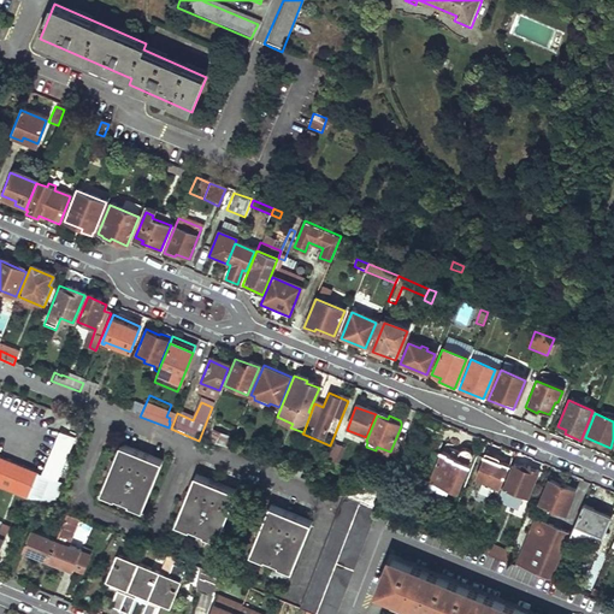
[(293,424),(277,417),(275,420),(290,427),(293,424)]
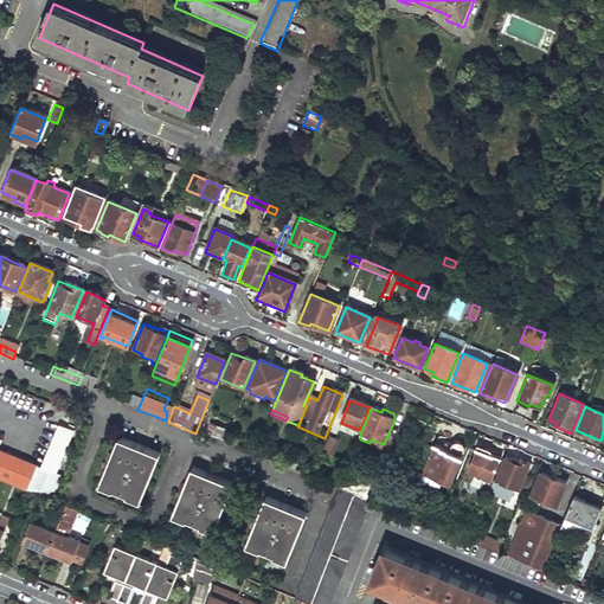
[(0,481),(47,501),(58,477),(52,475),(69,432),(52,425),(36,467),(0,451),(0,481)]
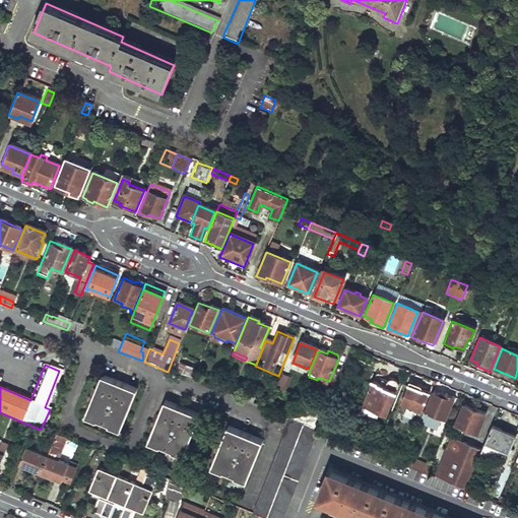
[(179,367),(176,373),(190,379),(193,372),(179,367)]
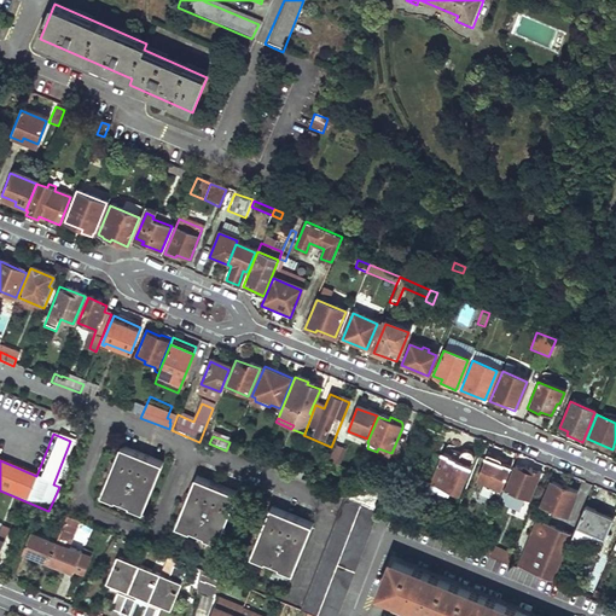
[(331,447),(324,462),(335,466),(340,451),(331,447)]
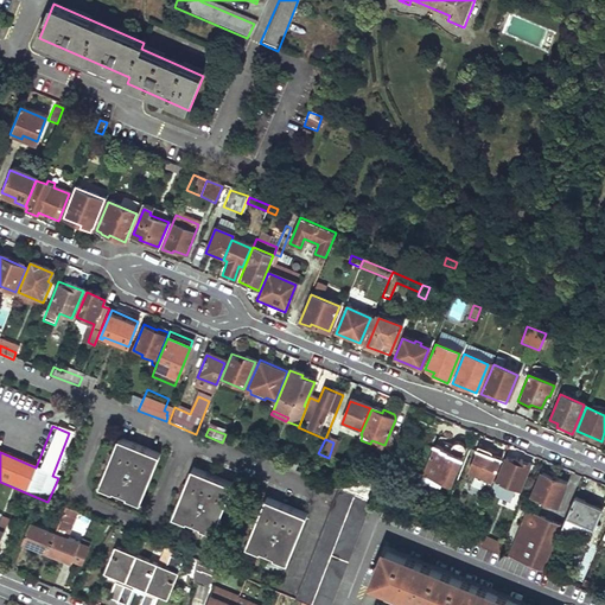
[(100,465),(97,469),(103,471),(97,484),(139,501),(157,457),(115,440),(110,453),(104,467),(100,465)]
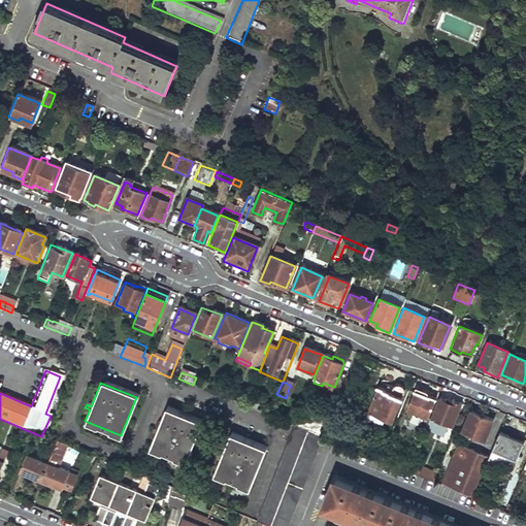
[(379,384),(367,411),(391,421),(401,396),(402,393),(403,390),(402,388),(401,387),(399,386),(396,385),(395,386),(393,387),(392,389),(379,384)]
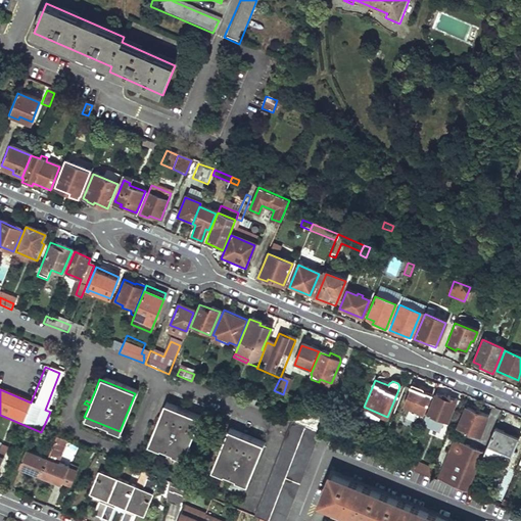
[(420,394),(422,389),(411,385),(403,407),(424,415),(430,398),(420,394)]
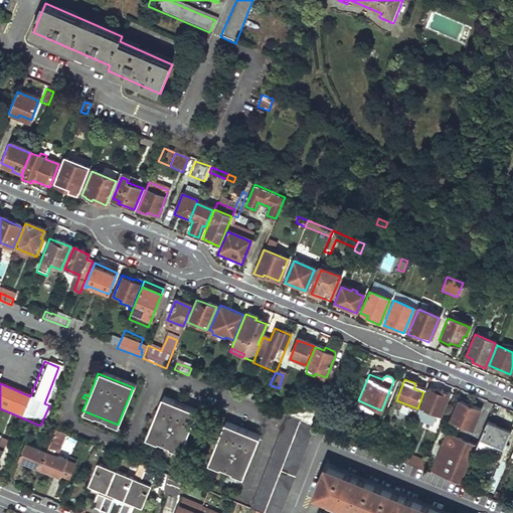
[(223,382),(220,390),(234,395),(237,388),(223,382)]
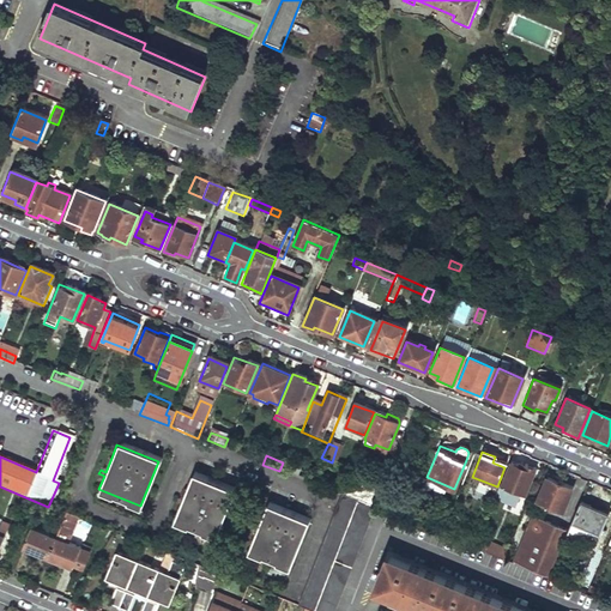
[(288,464),(284,473),(296,478),(300,470),(288,464)]
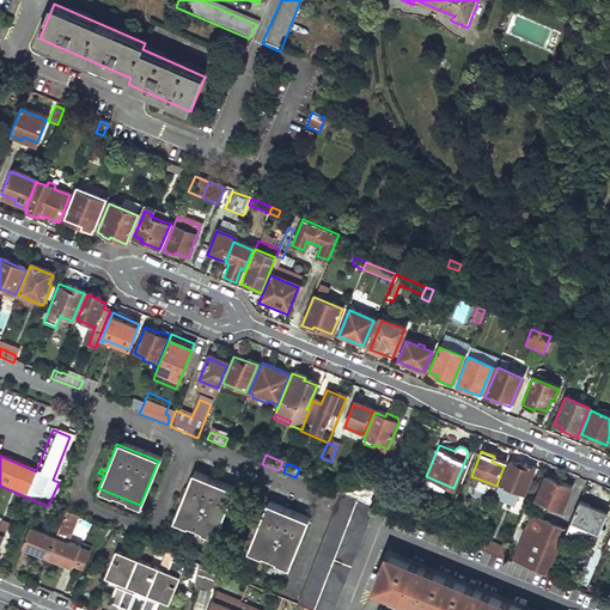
[(517,467),(508,463),(499,485),(523,494),(534,470),(523,465),(522,468),(517,467)]
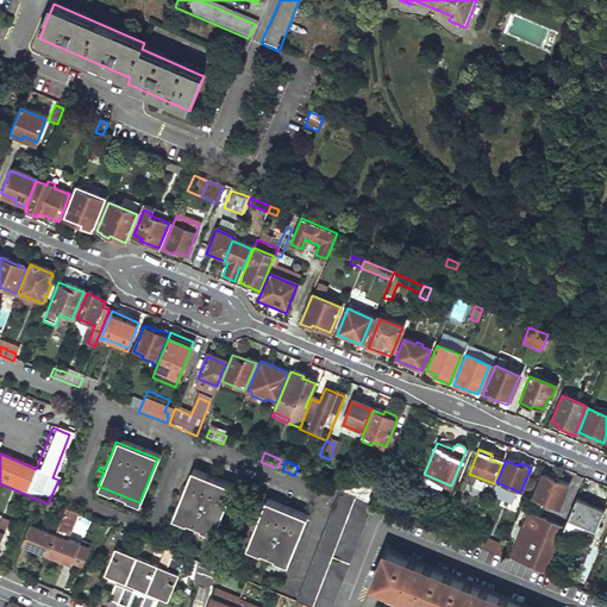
[(173,496),(171,501),(177,502),(171,515),(213,532),(231,488),(189,471),(183,487),(179,499),(173,496)]
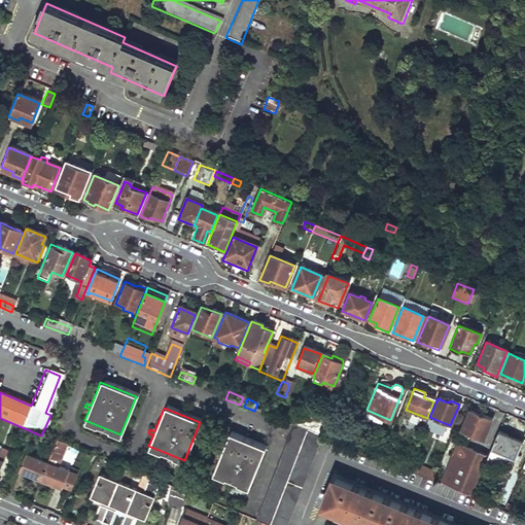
[(469,409),(460,431),(482,441),(491,421),(481,417),(482,414),(469,409)]
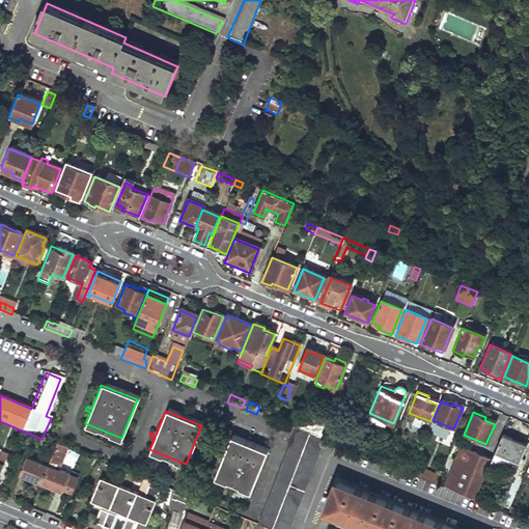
[(409,413),(406,421),(427,429),(430,421),(409,413)]
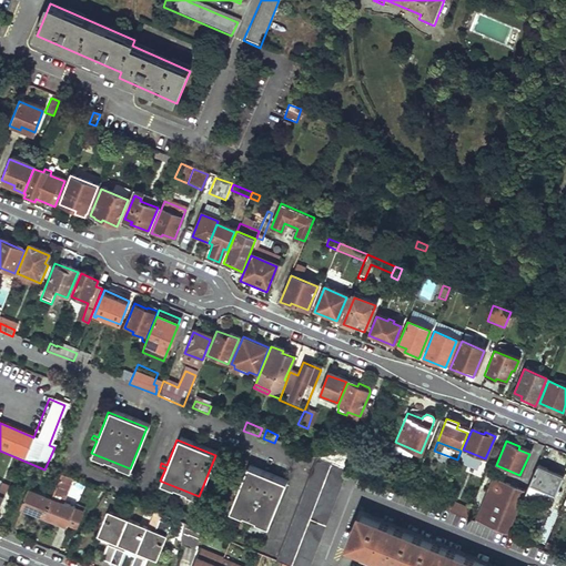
[(319,450),(314,460),(331,466),(345,472),(352,455),(335,447),(332,455),(319,450)]
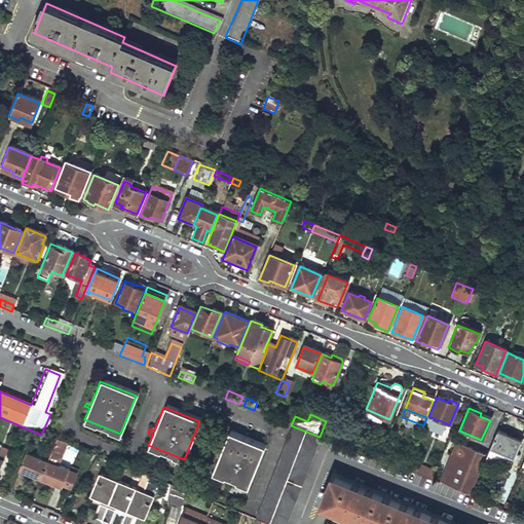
[(291,425),(254,521),(260,523),(268,523),(306,432),(291,425)]
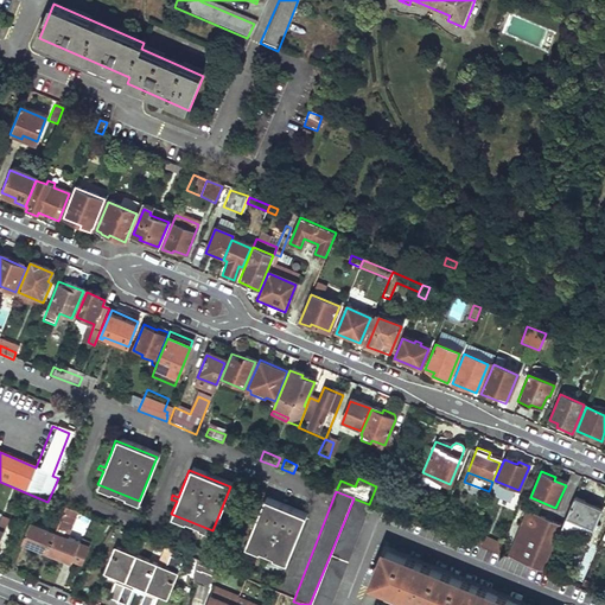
[(354,498),(310,604),(330,604),(370,505),(369,504),(354,498)]
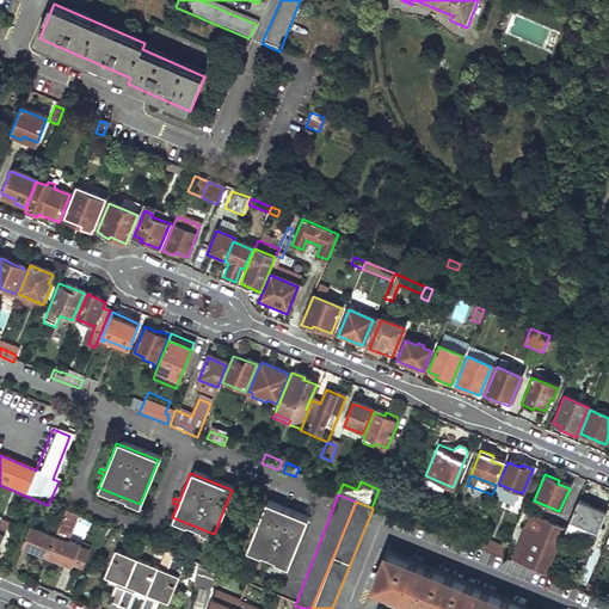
[(577,502),(564,531),(571,534),(574,534),(578,533),(584,531),(586,531),(590,533),(592,534),(596,535),(606,515),(577,502)]
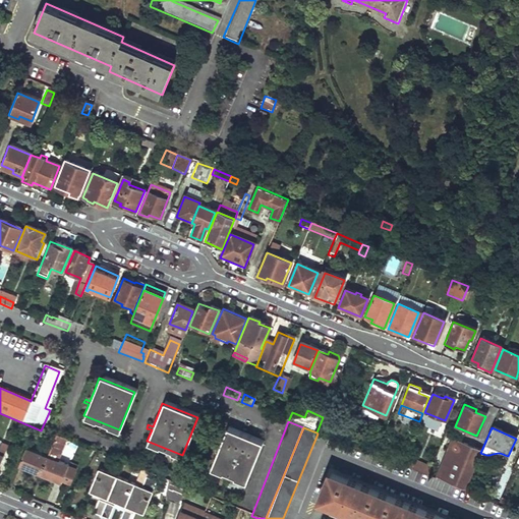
[(212,451),(211,454),(215,456),(211,466),(246,480),(261,443),(226,428),(220,443),(216,453),(212,451)]
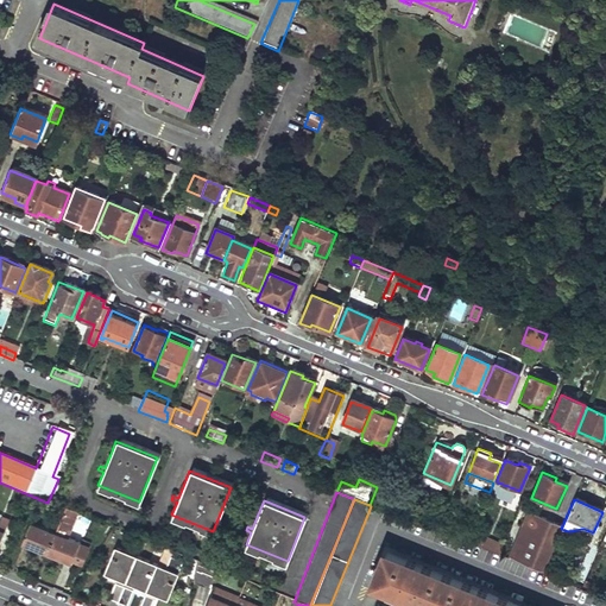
[(64,509),(54,535),(45,555),(73,567),(74,563),(82,567),(89,550),(81,547),(67,541),(77,515),(64,509)]
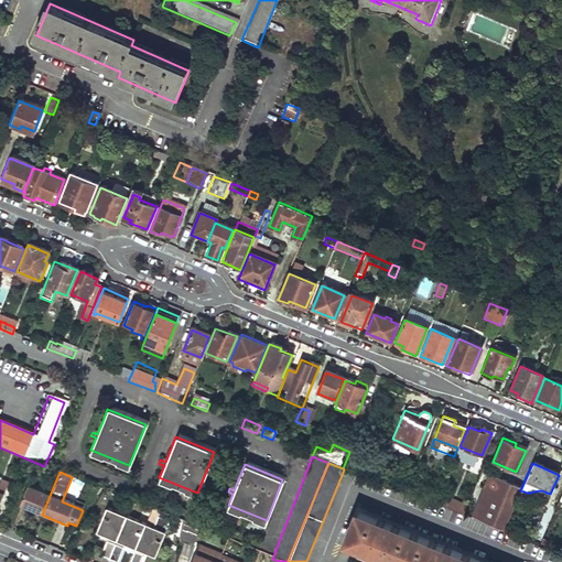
[(505,484),(488,477),(469,519),(500,532),(518,489),(510,486),(507,493),(503,490),(505,484)]
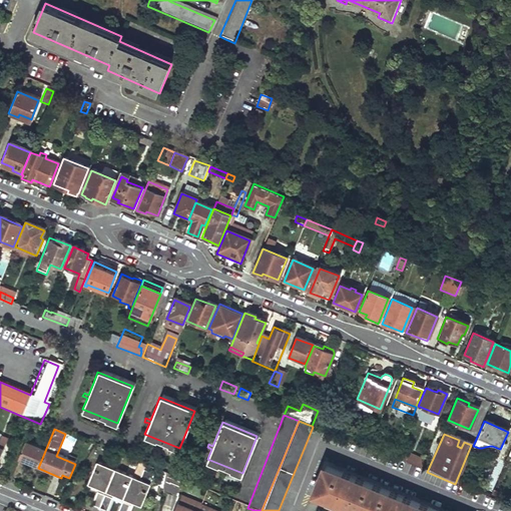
[(25,443),(18,460),(38,468),(45,451),(25,443)]
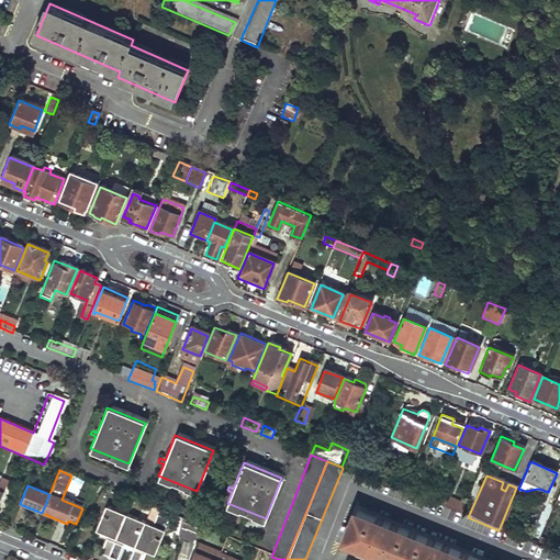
[(123,496),(115,493),(112,500),(121,503),(123,496)]
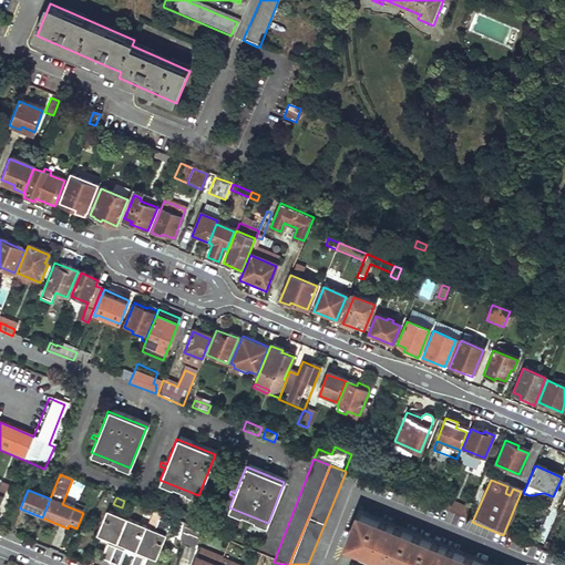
[(441,500),(438,509),(463,520),(466,511),(441,500)]
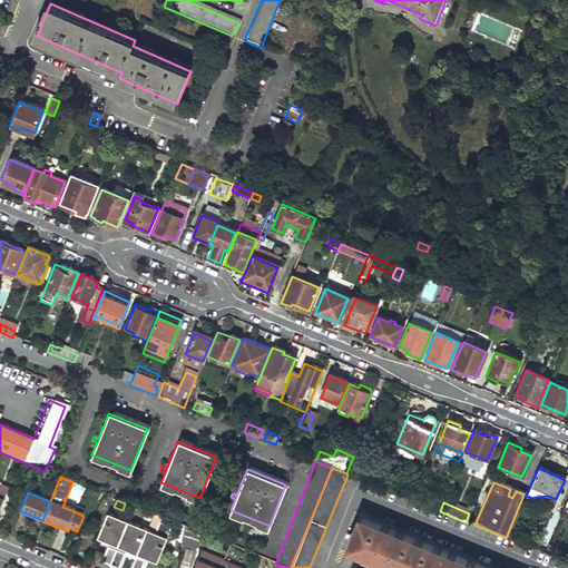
[(107,515),(97,539),(109,544),(117,547),(126,522),(107,515)]
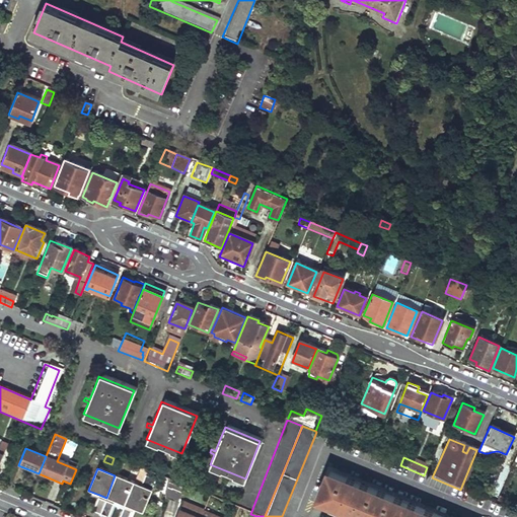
[(437,516),(328,474),(318,499),(364,516),(437,516)]
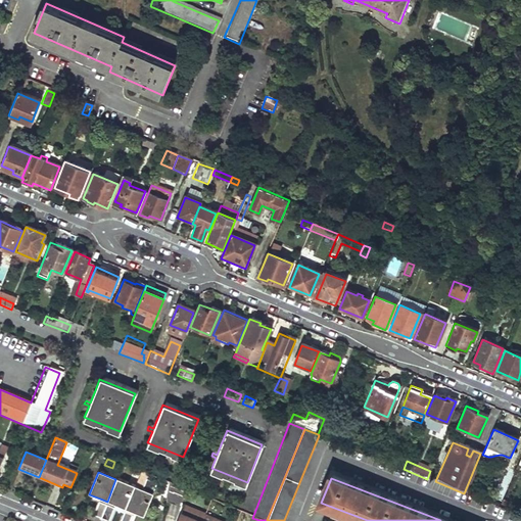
[(105,507),(100,519),(103,520),(109,520),(114,505),(125,508),(133,486),(115,479),(107,502),(105,507)]
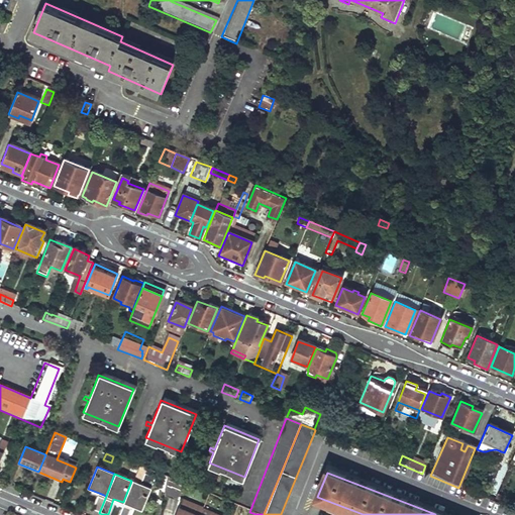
[(123,502),(118,514),(127,514),(131,506),(140,509),(152,479),(142,475),(138,484),(131,481),(123,502)]
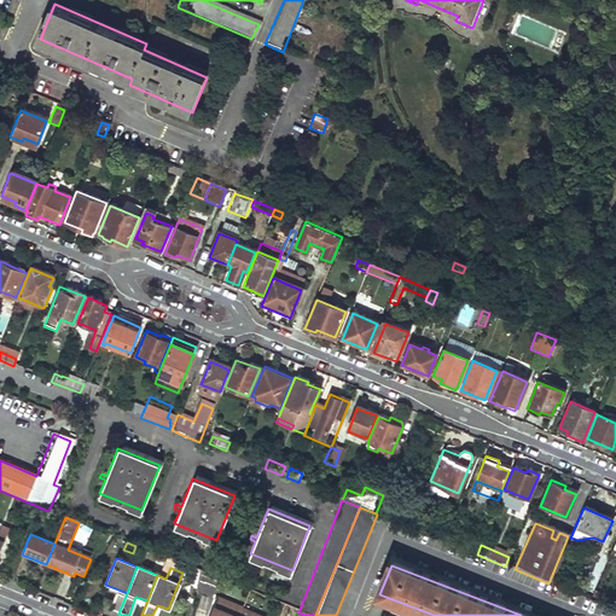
[(207,599),(216,579),(196,571),(192,593),(207,599)]
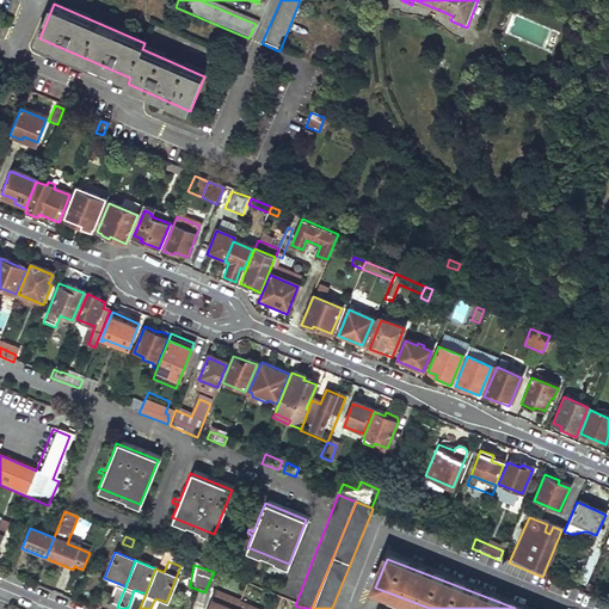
[(117,583),(114,589),(123,592),(125,586),(117,583)]
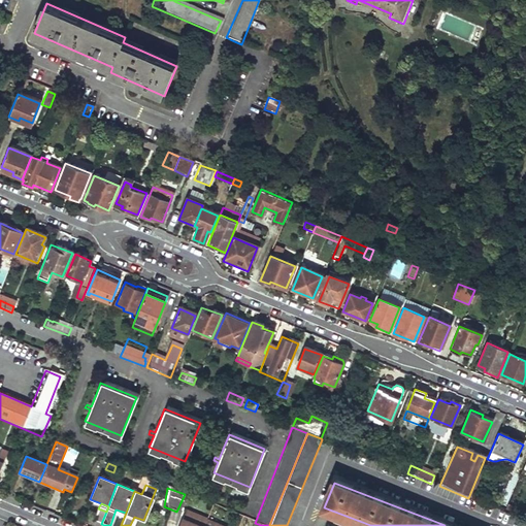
[(98,508),(94,521),(101,524),(106,512),(98,508)]
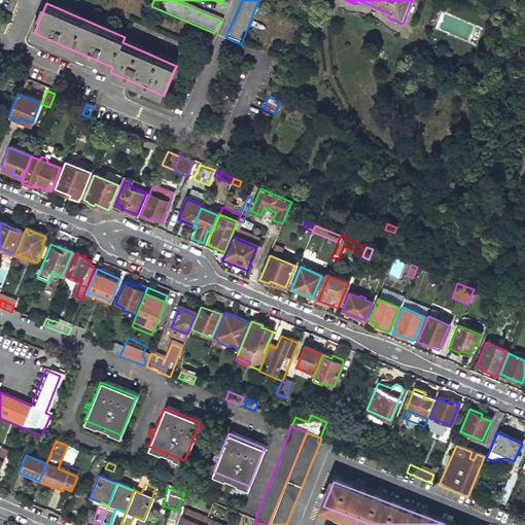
[(189,513),(187,521),(197,524),(204,524),(207,520),(189,513)]
